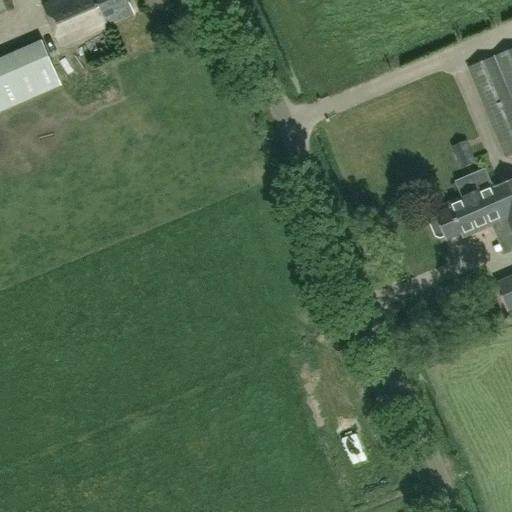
[(11,0),(0,0),(0,16),(16,9),(11,0)]
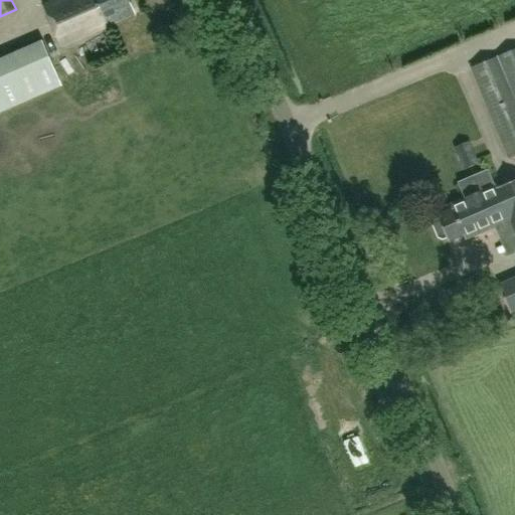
[(56,0),(43,6),(61,46),(134,14),(127,0),(56,0)]
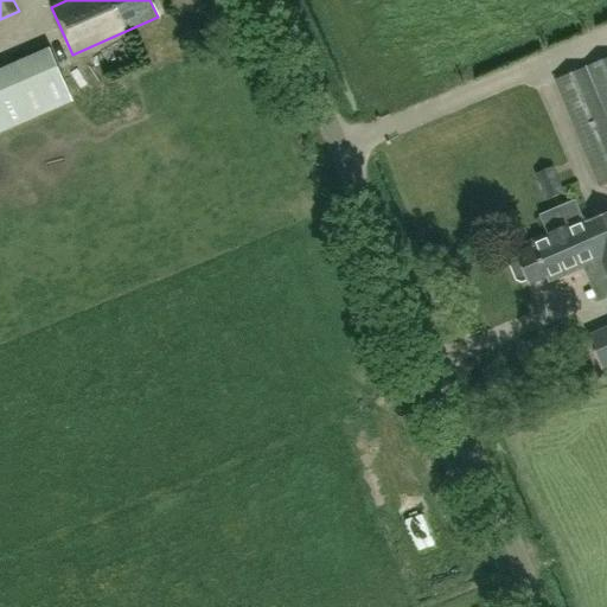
[(50,49),(0,69),(0,132),(72,102),(50,49)]
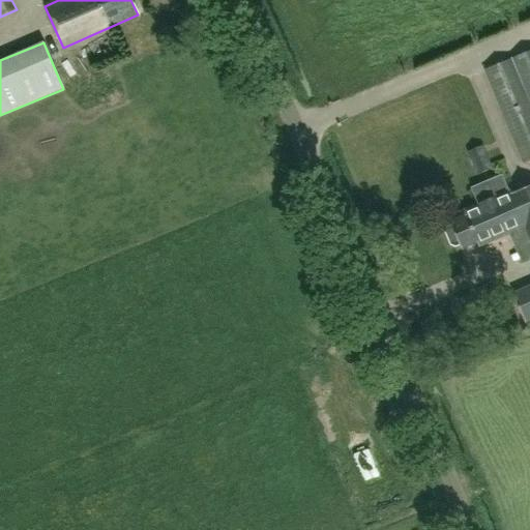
[(529,157),(529,50),(484,69),(523,162),(529,157)]
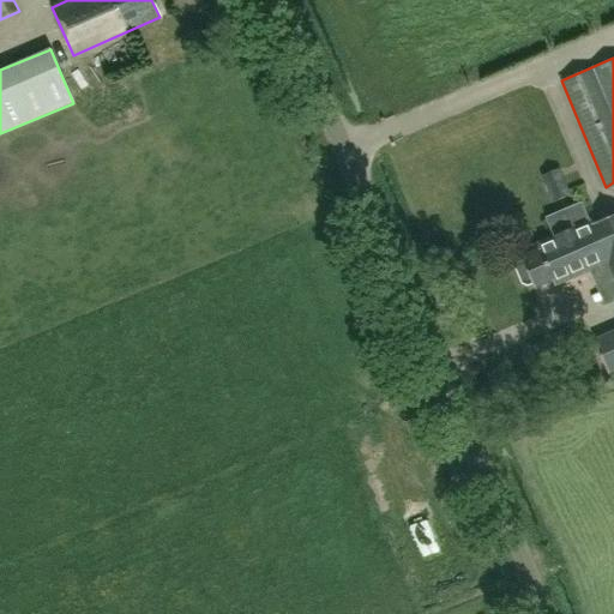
[(560,168),(540,175),(551,203),(571,196),(560,168)]
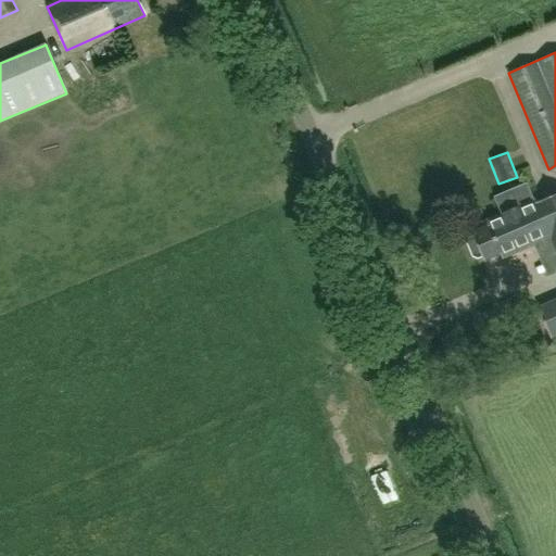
[(555,248),(555,194),(538,203),(536,200),(488,220),(489,225),(472,231),(475,237),(471,239),(469,243),(475,255),(479,257),(483,255),(485,261),(502,254),(503,258),(552,238),(555,248)]
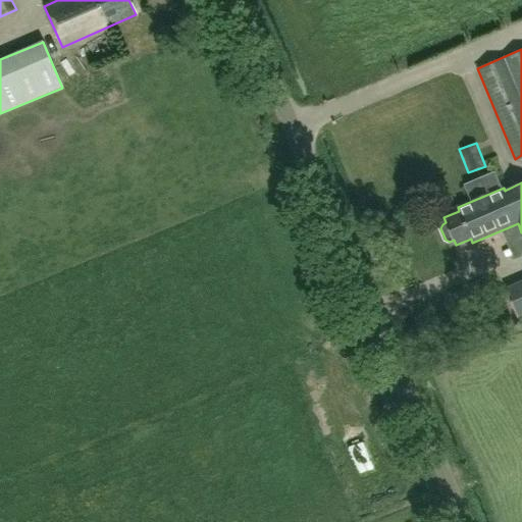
[(521,282),(504,292),(517,319),(521,316),(521,282)]
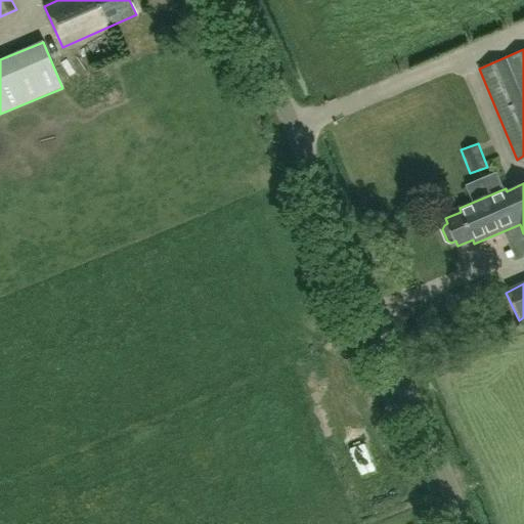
All buildings are outlined.
